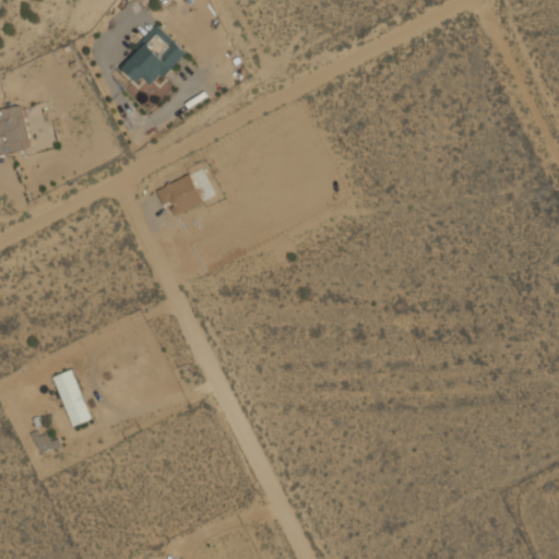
[(187,51),(159,25),(121,64),(139,82),(144,76),(154,85),(187,51)]
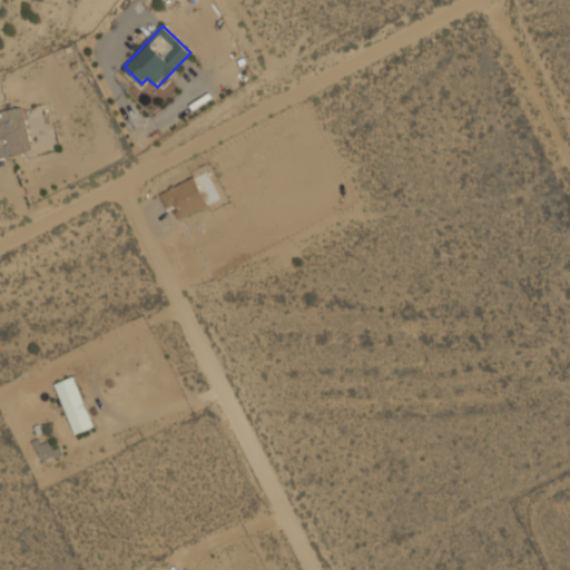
[(0,156),(32,150),(23,102),(0,106),(0,156)]
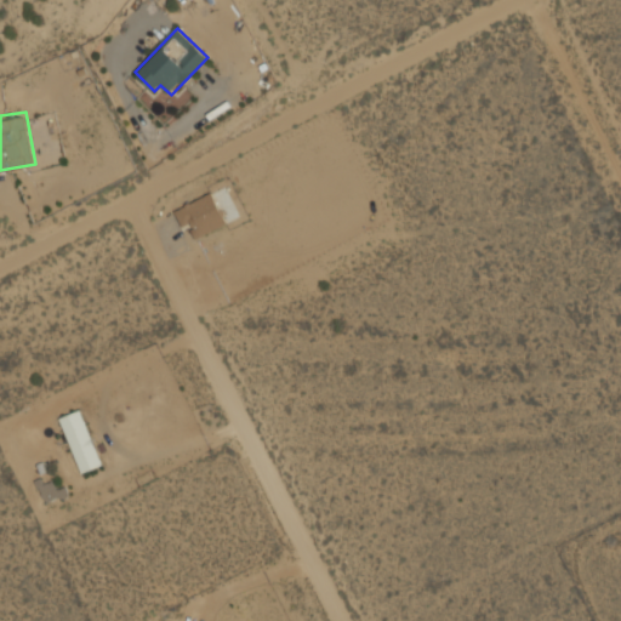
[(191,239),(227,222),(212,191),(176,208),(191,239)]
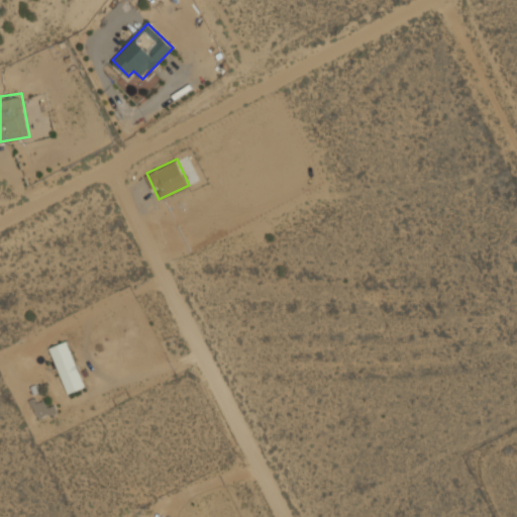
[(49,346),(67,394),(85,387),(69,339),(49,346)]
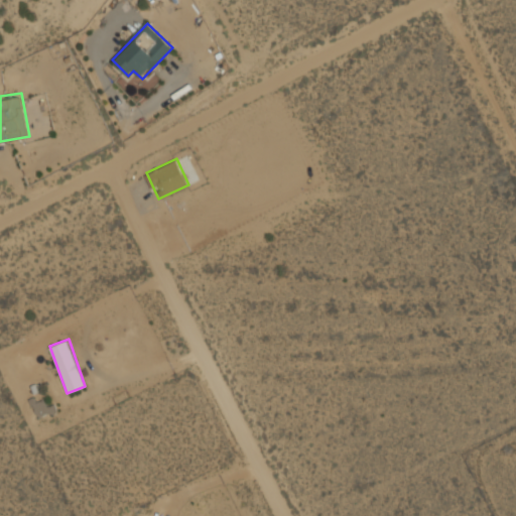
[(38,418),(57,410),(53,402),(47,404),(43,397),(31,402),(38,418)]
